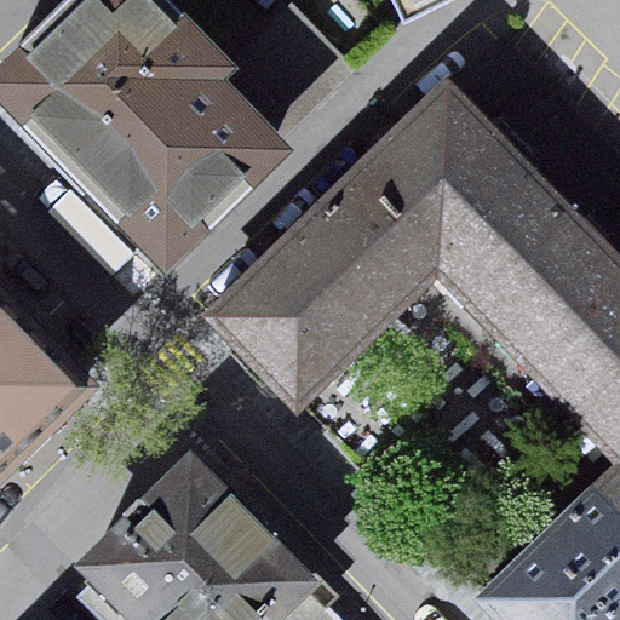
[(142,0),(93,0),(1,93),(165,254),(273,145),(219,92),(204,76),(212,68),(142,0)]
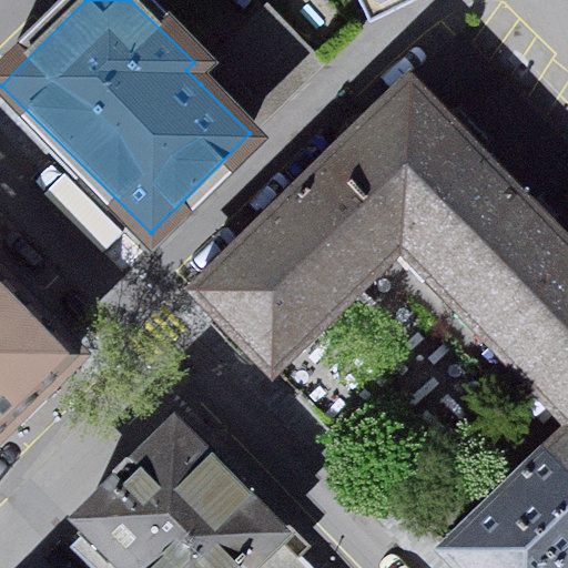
[(365,0),(374,17),(406,0),(365,0)]
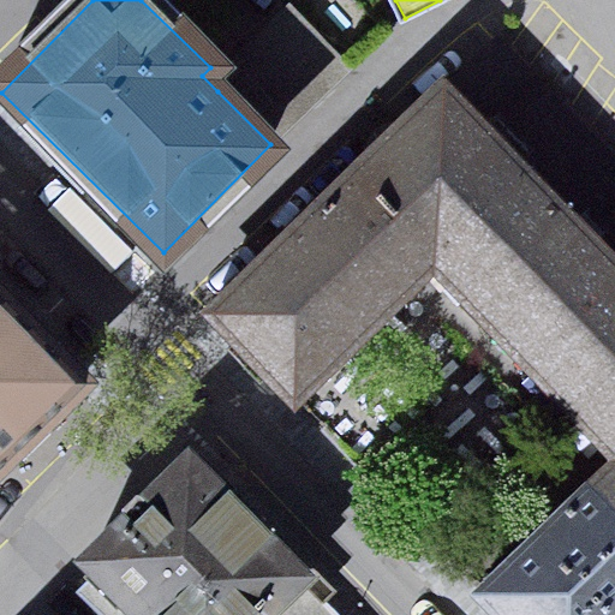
[(290,18),(218,91),(270,144),(342,71),(290,18)]
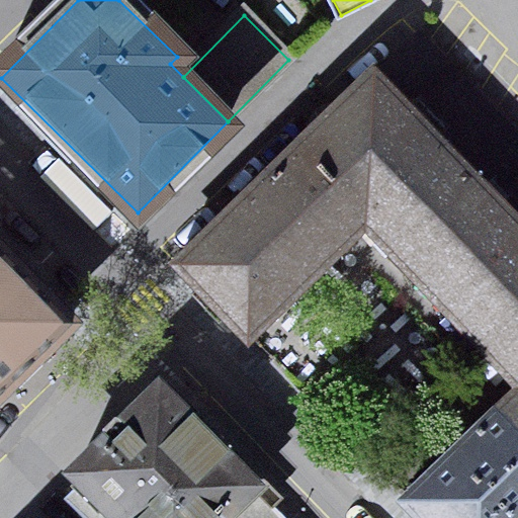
[(517,517),(517,221),(373,73),(180,262),(250,333),(363,223),(517,379),(402,492),(427,517),(517,517)]
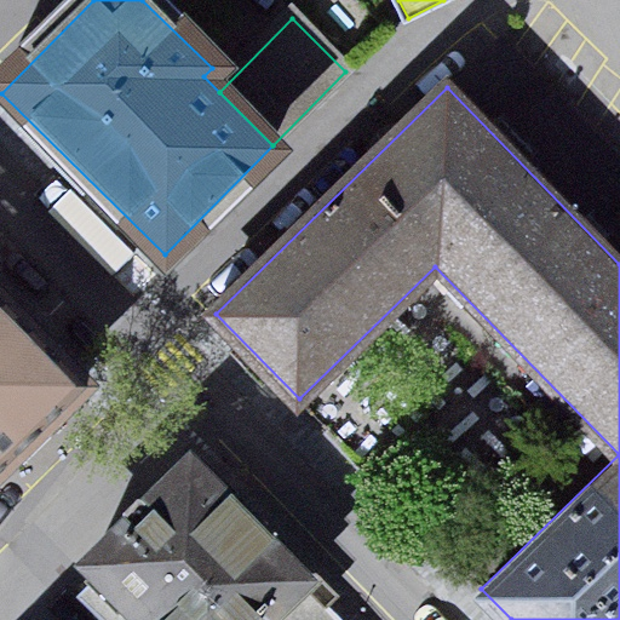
[(0,486),(89,396),(0,308),(0,486)]
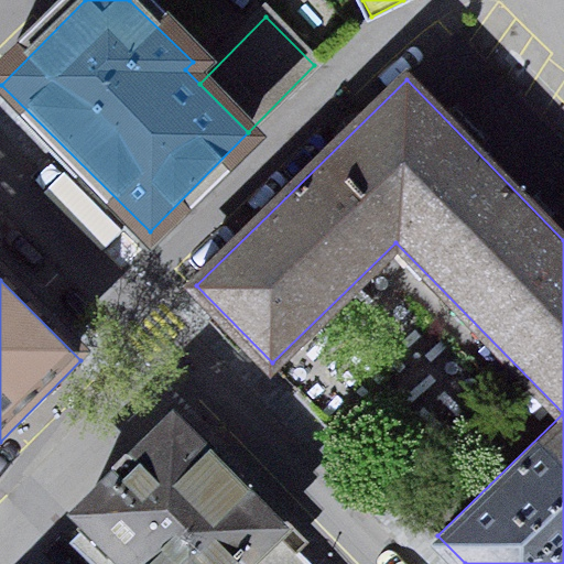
[(257,563),(284,538),(167,416),(52,528),(86,563),(257,563)]
